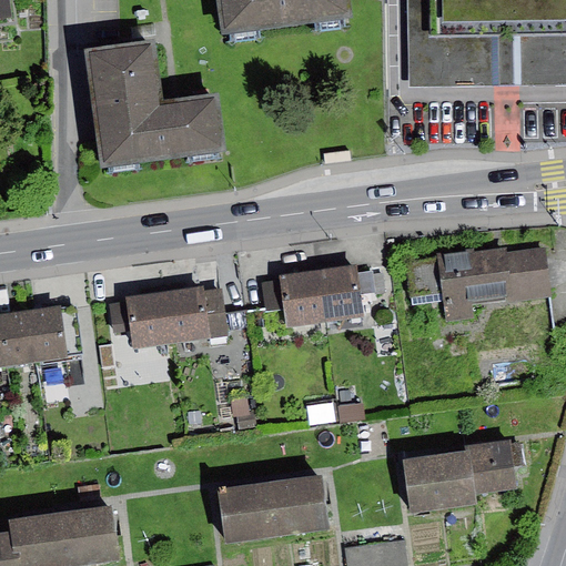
[(0,0),(0,21),(10,20),(8,0),(0,0)]
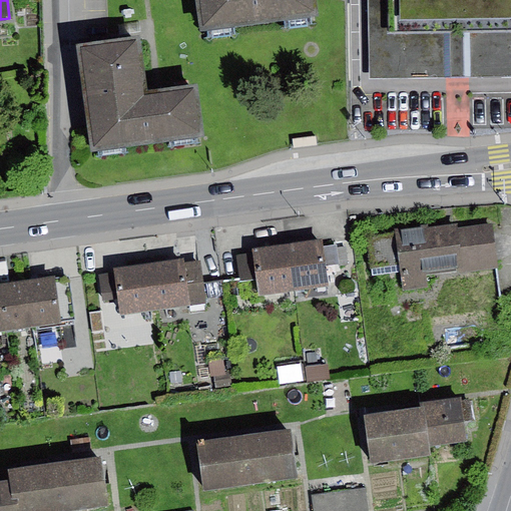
[(194,0),(200,32),(320,14),(317,0),(194,0)]
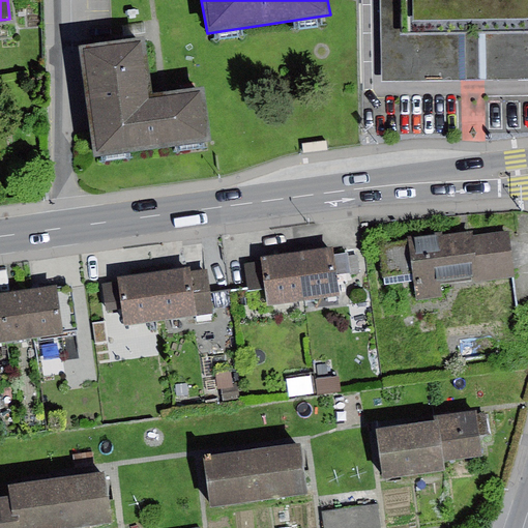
[(381,0),(383,80),(471,79),(527,77),(527,0),(381,0)]
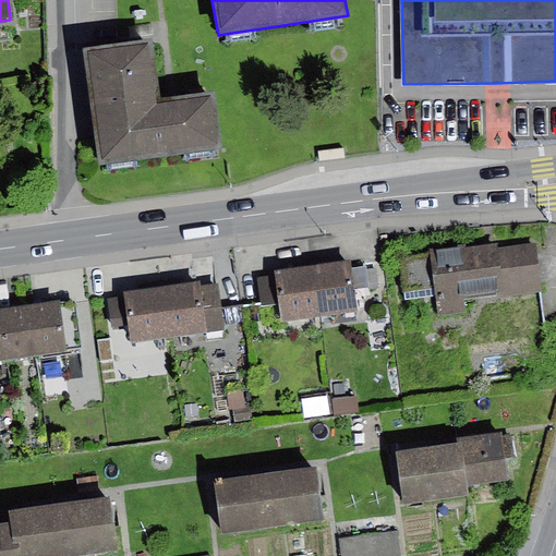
[(150,40),(83,49),(97,166),(222,149),(215,91),(170,96),(157,98),(150,40)]
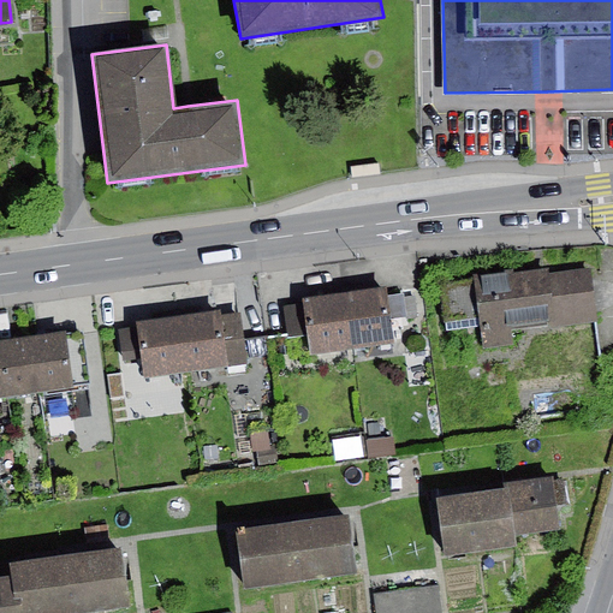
[(442,121),(432,123),(433,149),(444,149),(442,121)]
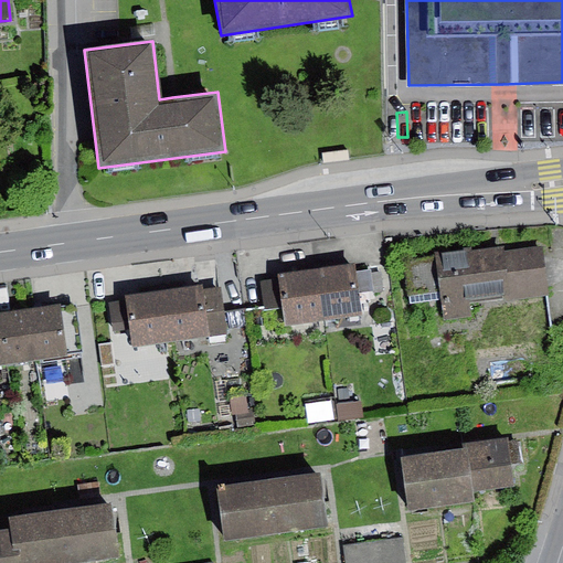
[(505,246),(436,253),(443,318),(469,315),(468,301),(549,294),(543,246),(506,251),(505,246)]
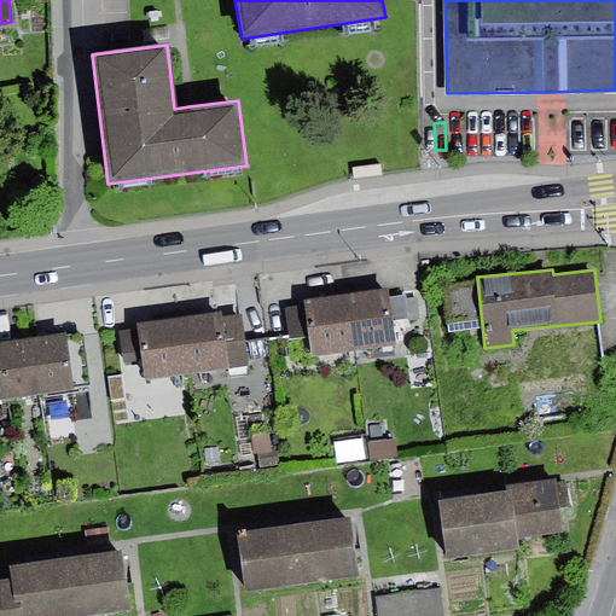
[(387,289),(349,294),(356,352),(395,346),(390,321),(388,296),(387,289)]
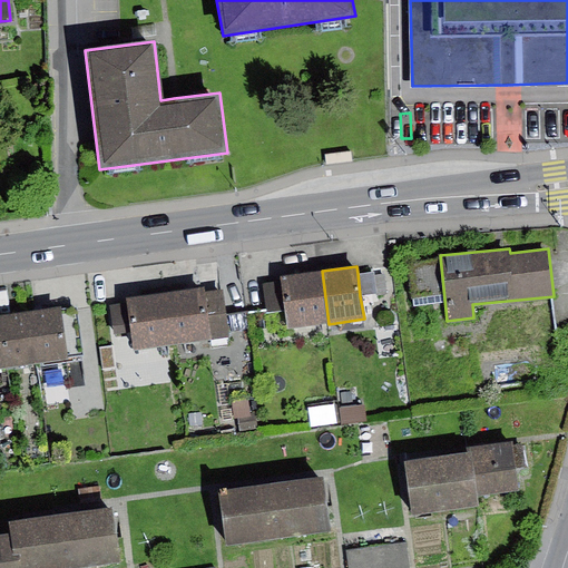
[(322,271),(280,277),(280,281),(284,312),(286,330),(329,324),(322,271)]
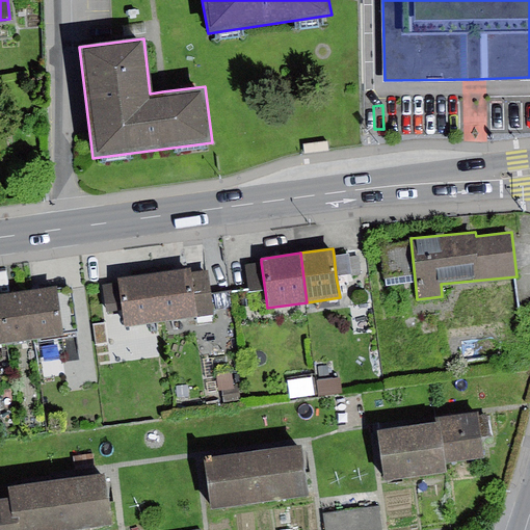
[(347,253),(334,255),(336,276),(350,274),(347,253)]
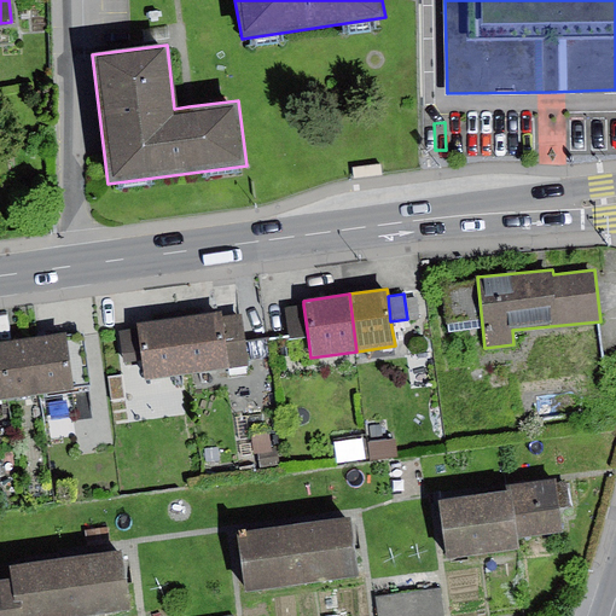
[(308,338),(303,304),(284,307),(289,341),(308,338)]
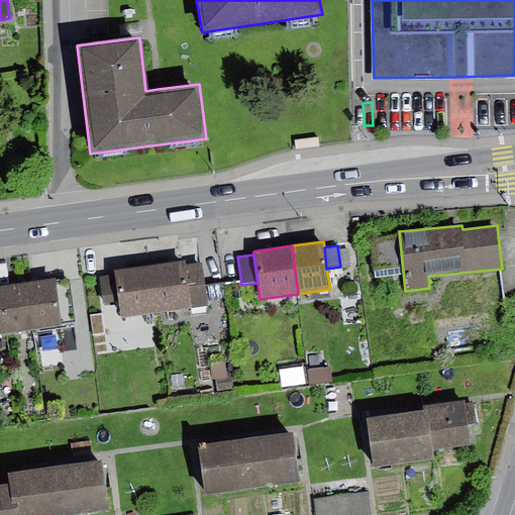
[(183,262),(149,266),(157,314),(190,308),(184,266),(183,262)]
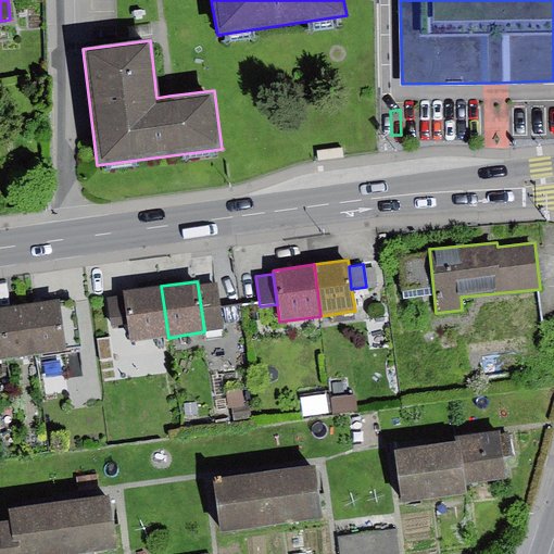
[(215,282),(198,286),(204,331),(223,329),(215,282)]
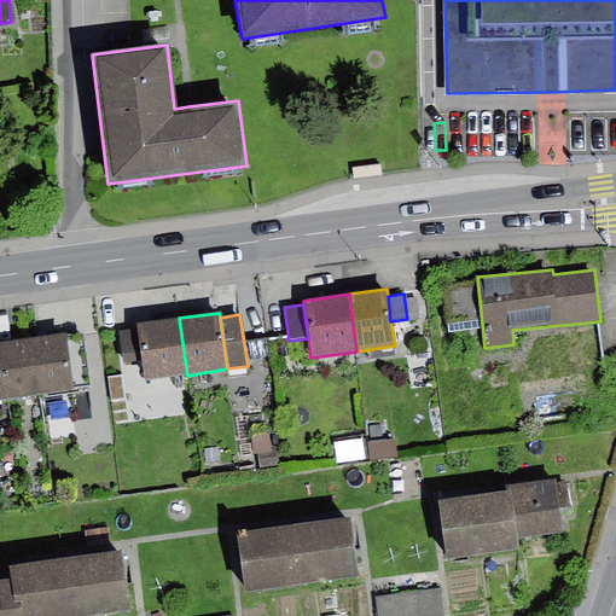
[(179,318),(135,324),(135,327),(140,359),(144,382),(187,376),(179,318)]
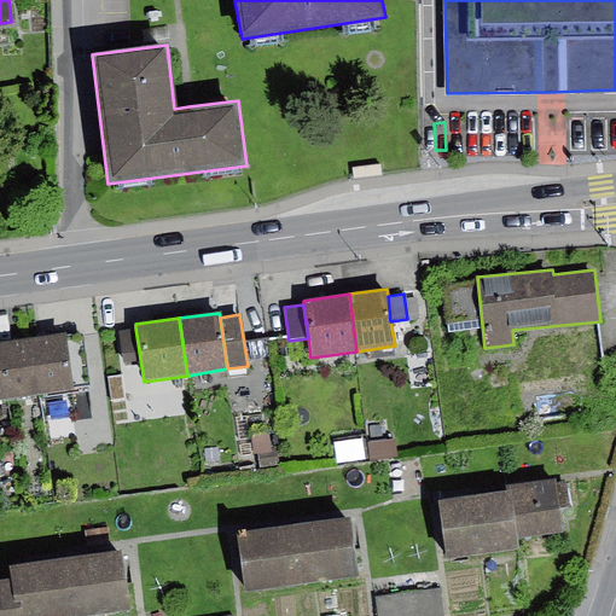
[(135,327),(118,330),(122,361),(140,359),(135,327)]
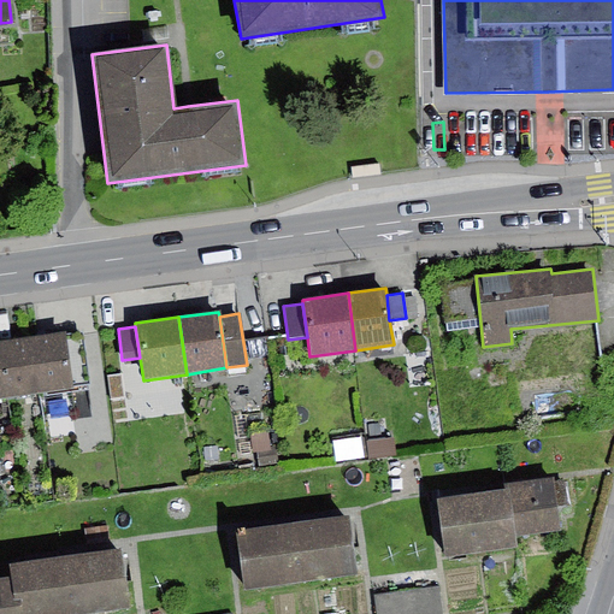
[(82,331),(33,338),(40,395),(74,391),(72,385),(88,383),(82,331)]
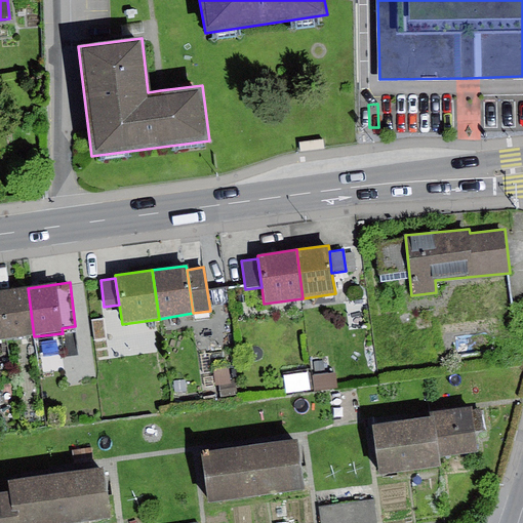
[(28,288),(0,290),(6,340),(34,336),(28,288)]
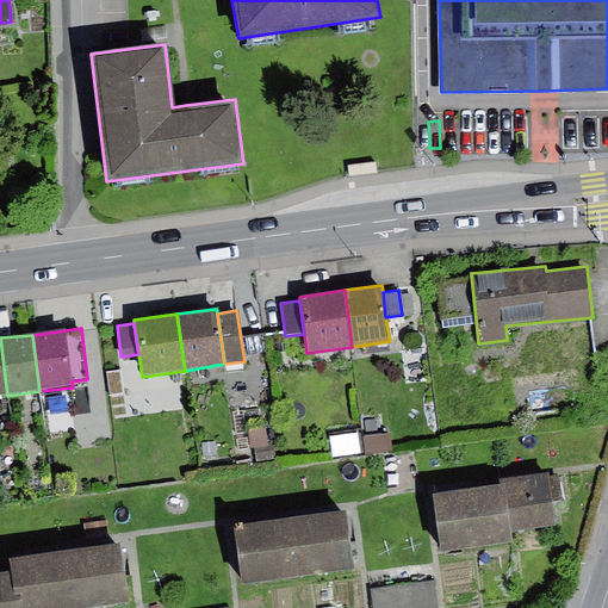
[(119,367),(105,370),(107,394),(122,392),(119,367)]
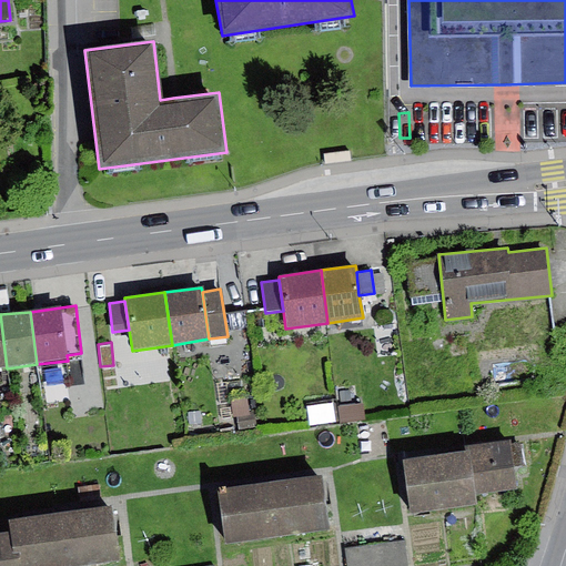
[(334,401),(306,404),(310,424),(337,420),(334,401)]
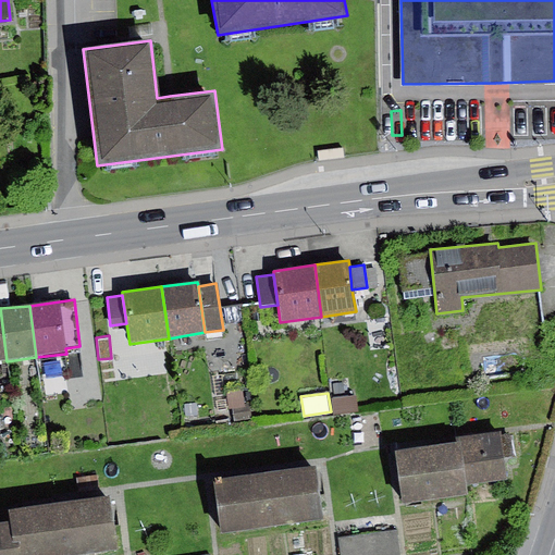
[(354,395),(331,398),(333,414),(356,410),(354,395)]
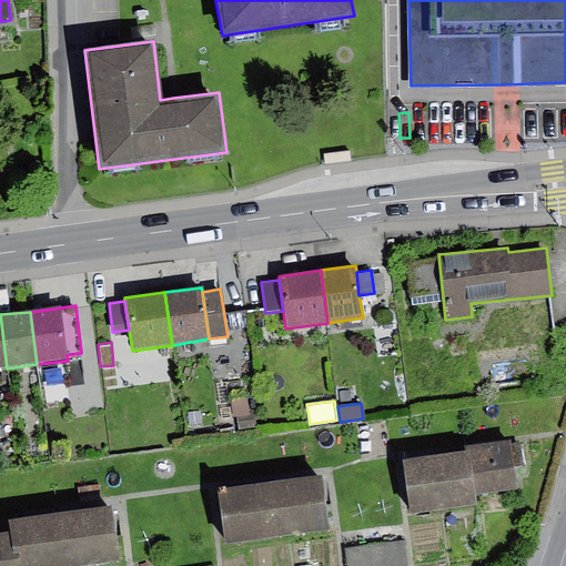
[(252,412),(235,414),(238,428),(254,426),(252,412)]
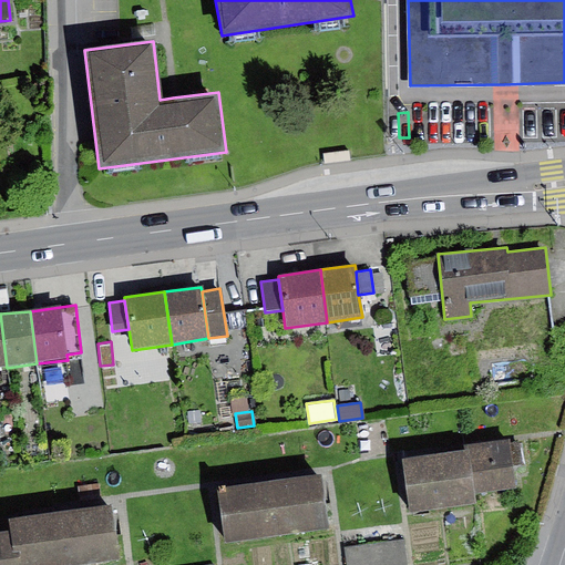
[(468,453),(472,493),(515,488),(510,438),(466,443),(468,453)]
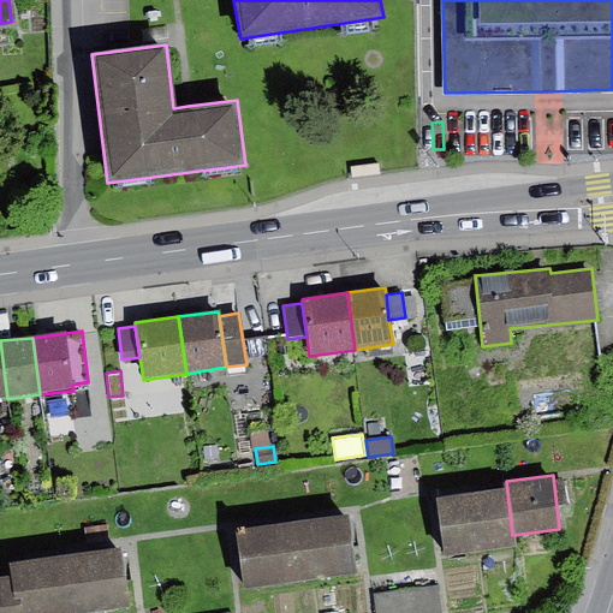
[(474,495),(434,500),(441,559),(513,551),(512,535),(507,492),(474,495)]
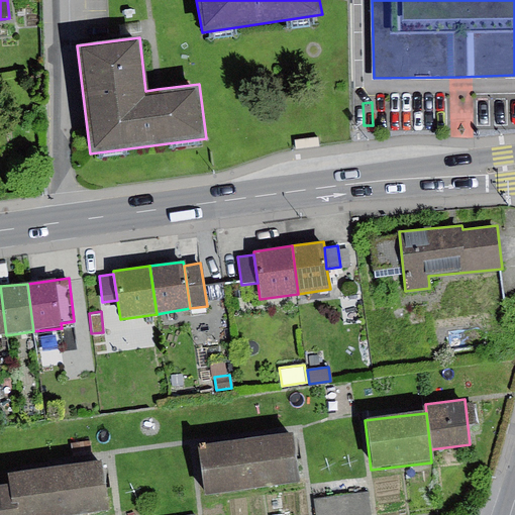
[(244,441),(199,447),(206,500),(300,487),(292,434),(244,441)]
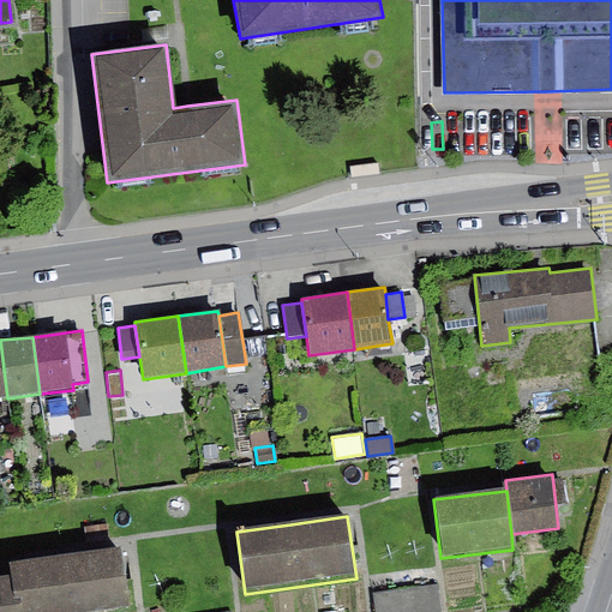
[(106,522),(82,525),(83,537),(107,533),(106,522)]
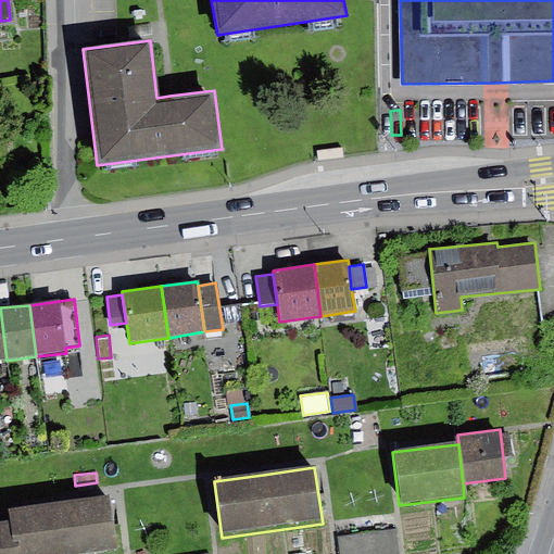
[(57,504),(10,511),(12,521),(15,553),(116,553),(110,498),(57,504)]
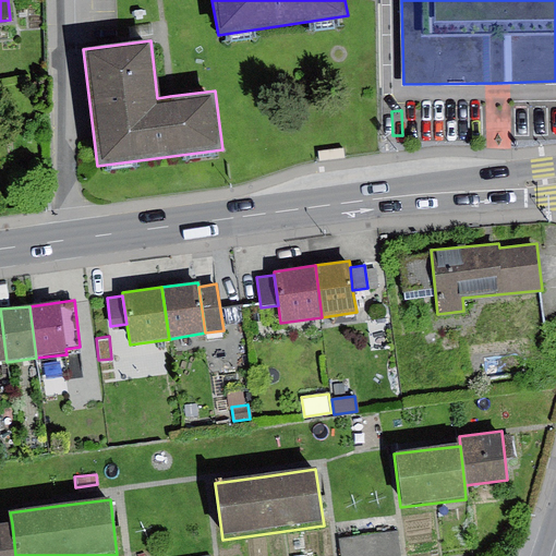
[(15,555),(12,523),(0,524),(0,555),(15,555)]
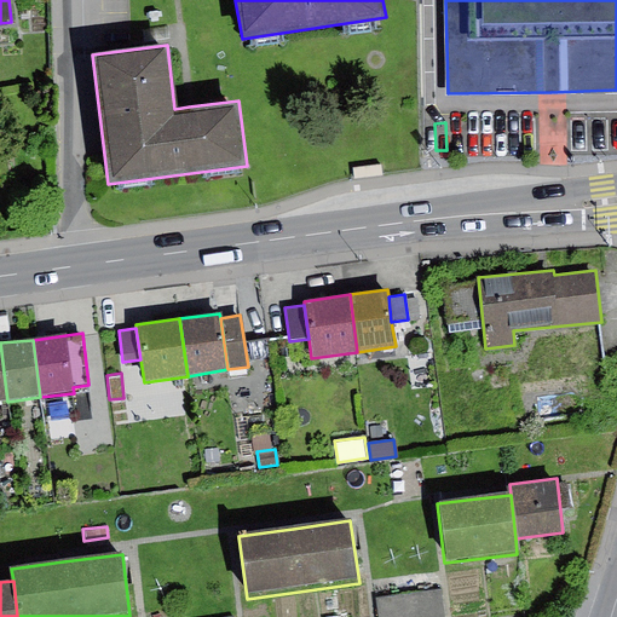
[(442,616),(439,589),(375,595),(378,616),(442,616)]
